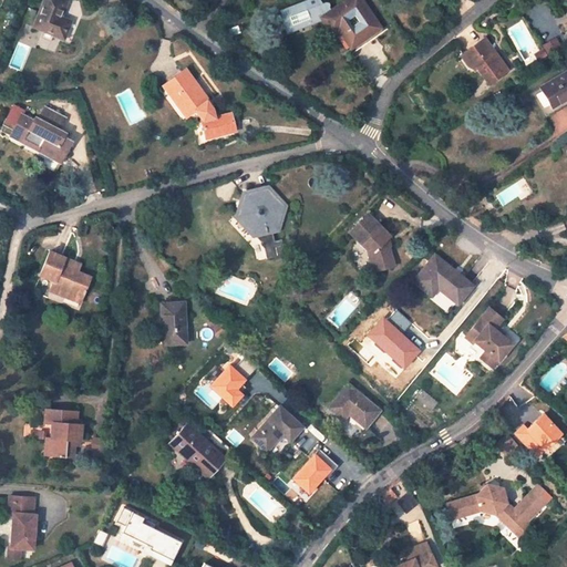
[(43,0),(33,24),(62,37),(70,21),(60,17),(65,1),(64,0),(43,0)]
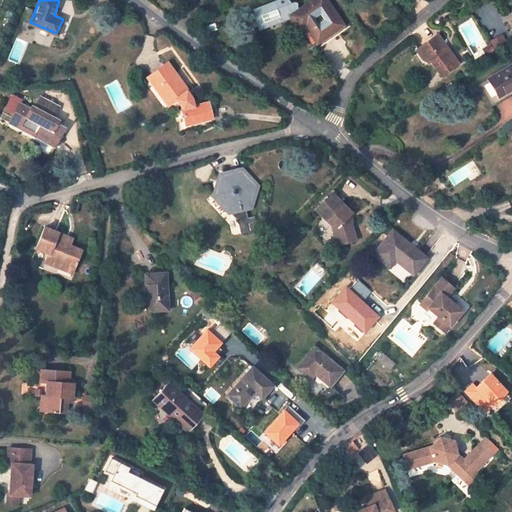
[(343,25),(326,0),(311,0),(298,9),(293,3),(285,6),(282,0),(270,0),(253,7),(260,26),(281,17),(287,13),(289,15),(299,30),(305,26),(316,42),(330,33),(343,25)]
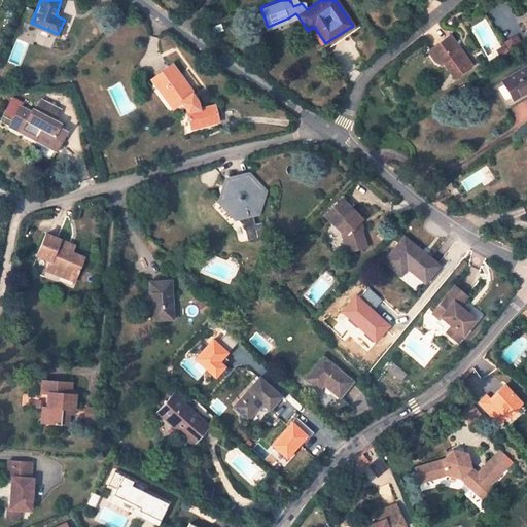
[(475,61),(454,30),(435,43),(445,59),(447,57),(457,72),(475,61)]
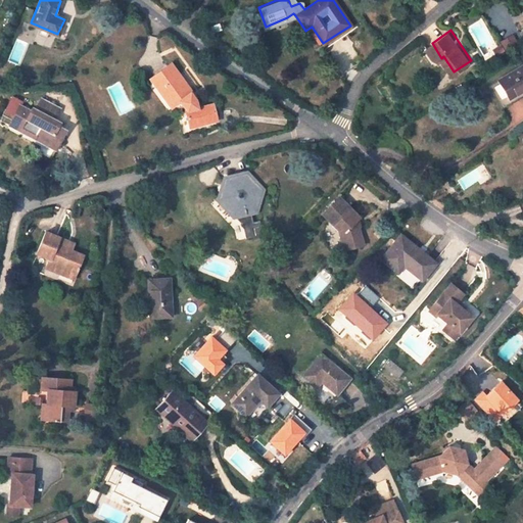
[(428,45),(438,60),(441,58),(432,43),(428,45)]
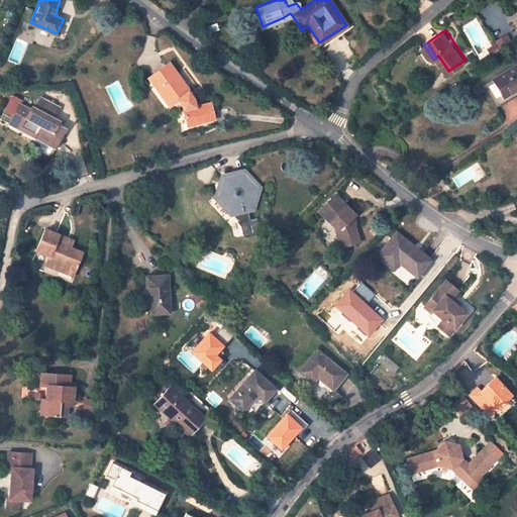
[(189,92),(168,64),(148,78),(157,89),(161,87),(174,104),(178,100),(185,110),(183,110),(187,125),(213,119),(210,103),(195,107),(193,100),(188,93),(189,92)]
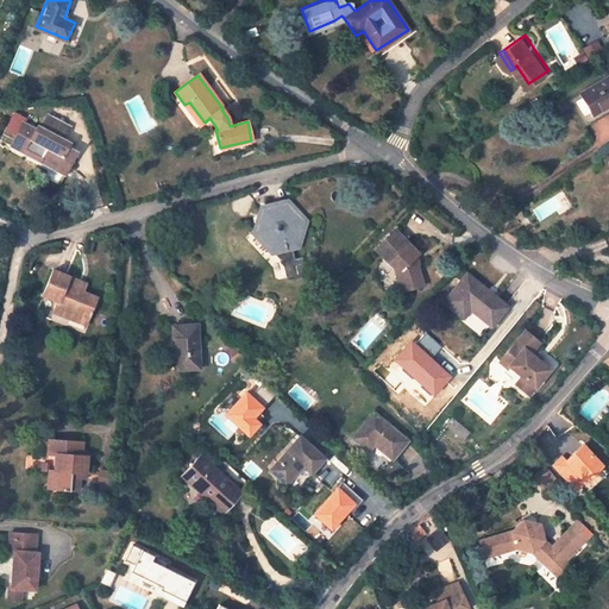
[(608,104),(608,75),(569,100),(581,121),(608,104)]
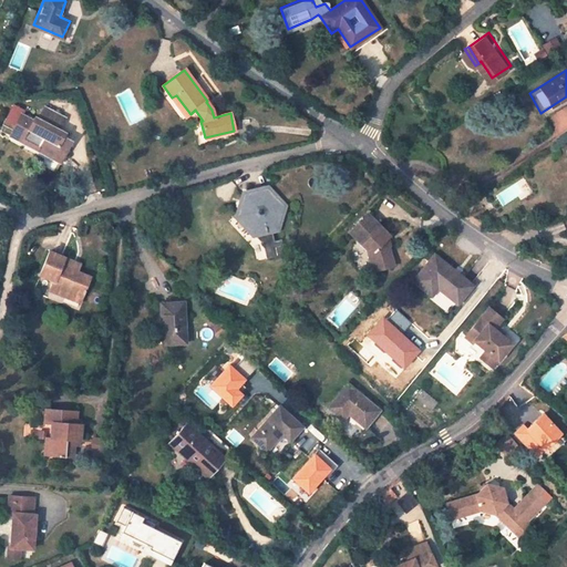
[(172,98),(171,99),(185,119),(191,114),(176,95),(172,98)]
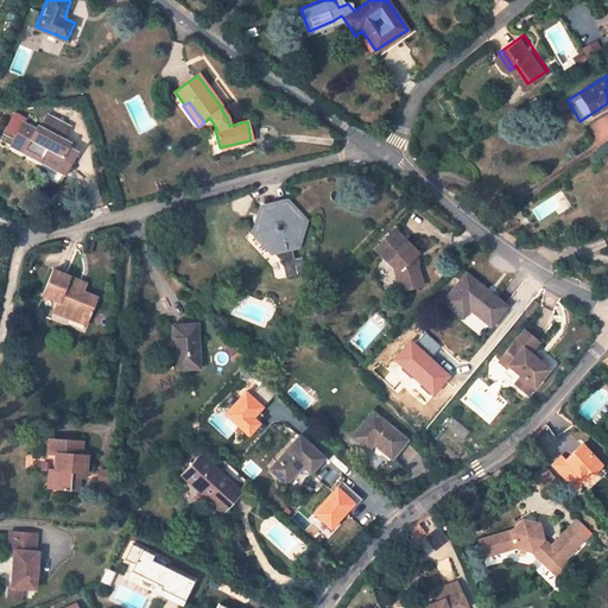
[(607,111),(607,103),(580,121),(583,125),(607,111)]
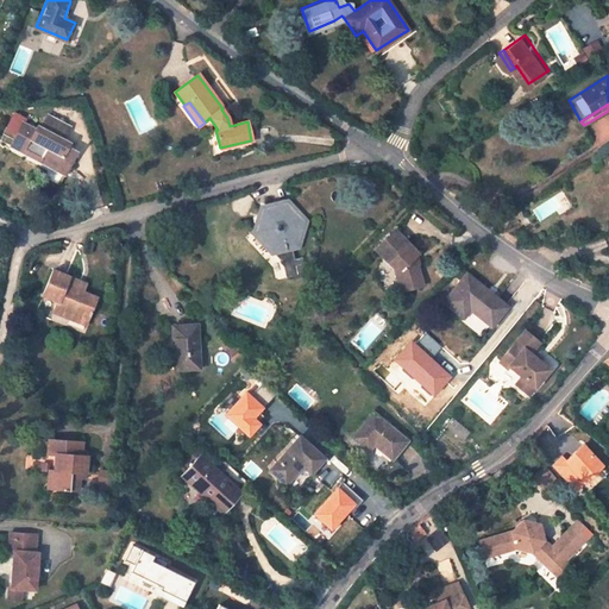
[(23,124),(11,146),(41,162),(43,156),(67,168),(76,151),(67,146),(69,143),(62,139),(68,127),(48,117),(42,129),(37,126),(35,130),(23,124)]
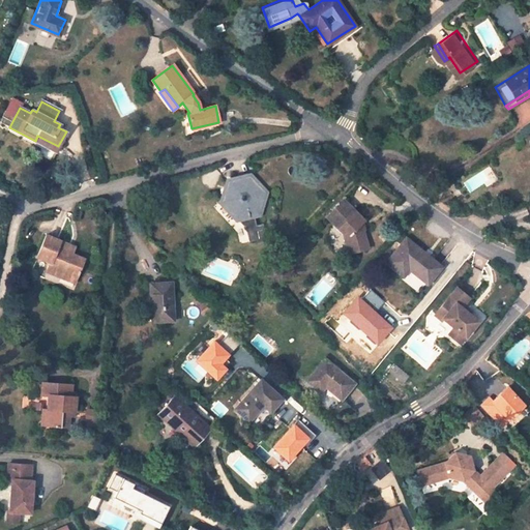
[(221,128),(218,122),(192,128),(187,113),(181,115),(185,136),(221,128)]
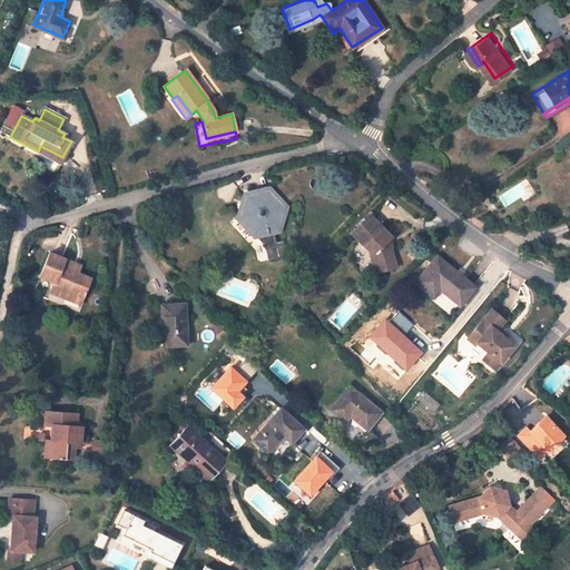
[(60,163),(62,157),(40,146),(38,151),(60,163)]
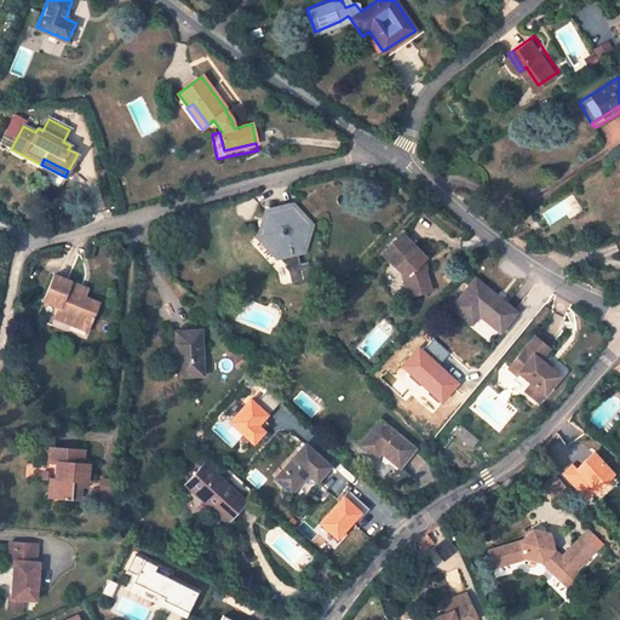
[(297,250),(302,250),(309,228),(321,217),(304,197),(292,208),(268,213),(260,236),(277,254),(285,253),(292,282),(304,280),(302,270),(310,268),(308,260),(300,263),(297,250)]
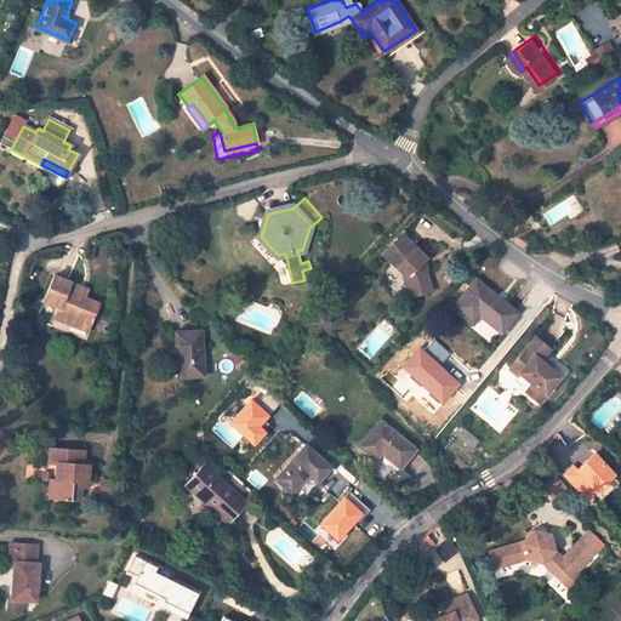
[(426,258),(403,235),(383,255),(402,273),(408,278),(410,278),(415,295),(429,290),(422,261),(426,258)]
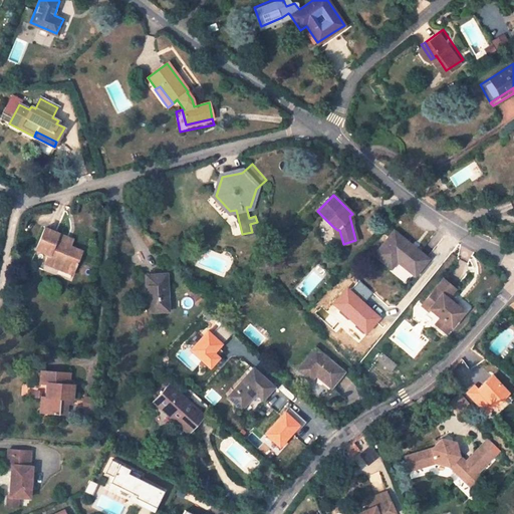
[(337,246),(343,244),(339,230),(337,230),(332,226),(337,246)]
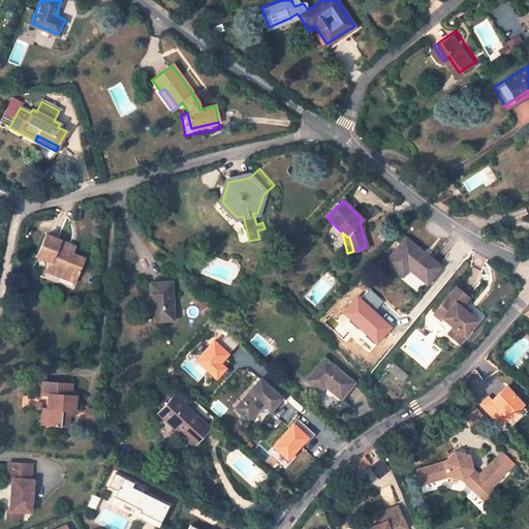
[(75,277),(84,258),(71,253),(67,251),(69,245),(45,235),(37,255),(51,260),(49,266),(75,277)]
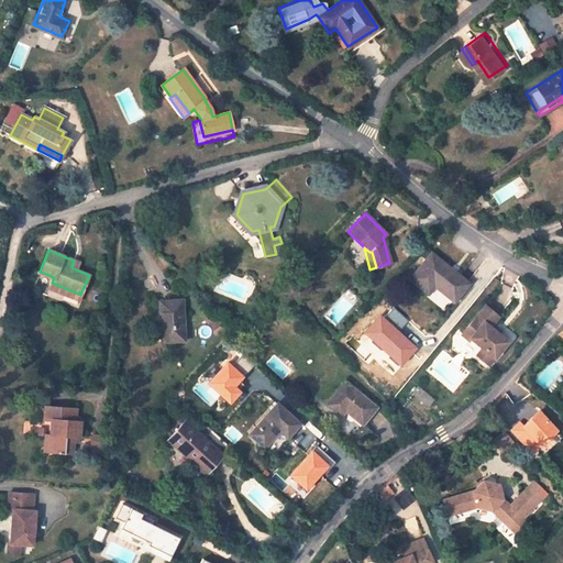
[(467,284),(431,253),(410,278),(429,293),(434,285),(454,301),(467,284)]
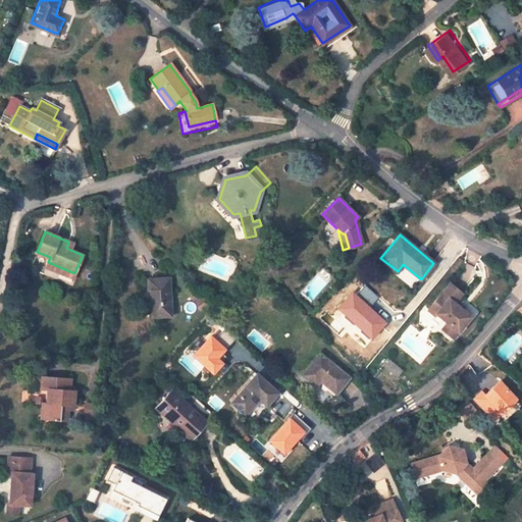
[(72,278),(74,273),(48,262),(46,267),(72,278)]
